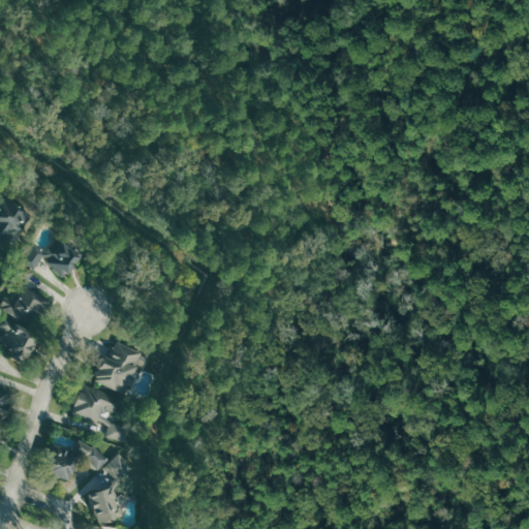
[(2,194),(0,196),(0,238),(10,245),(31,214),(2,194)]
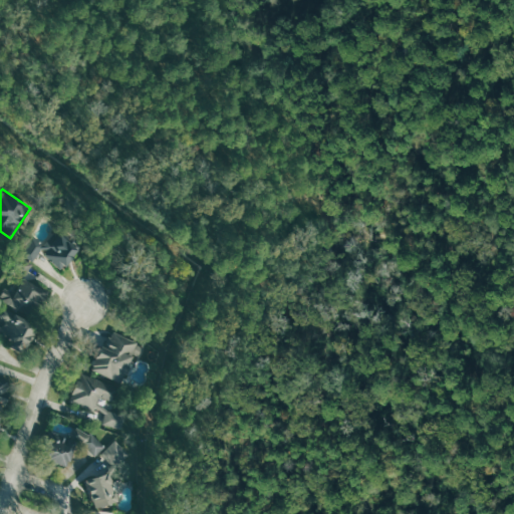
[(21,253),(32,239),(43,249),(58,231),(79,249),(60,271),(41,255),(33,263),(21,253)]
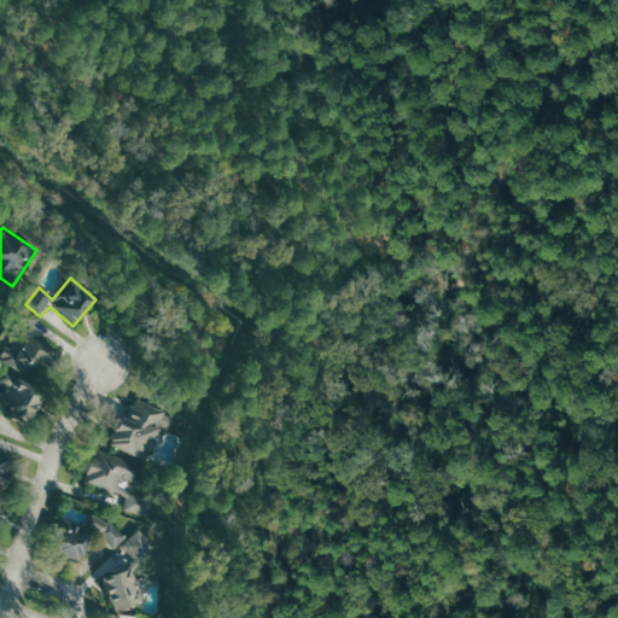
[(0,360),(0,347),(3,343),(17,351),(22,342),(6,324),(24,308),(39,319),(33,333),(60,349),(41,384),(0,360)]
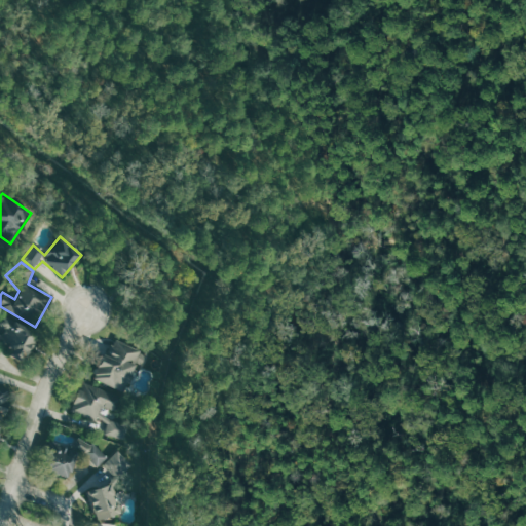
[(0,345),(8,350),(5,355),(24,365),(39,332),(0,312),(0,325),(6,328),(3,334),(0,333),(0,345)]
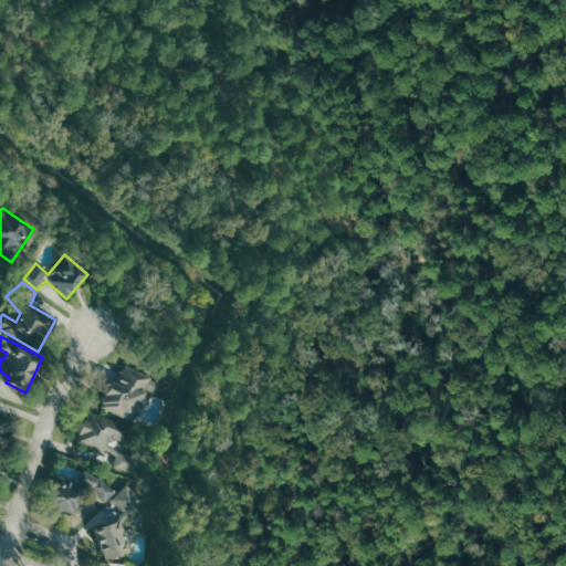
[(125,365),(152,377),(133,421),(98,406),(111,379),(117,383),(125,365)]
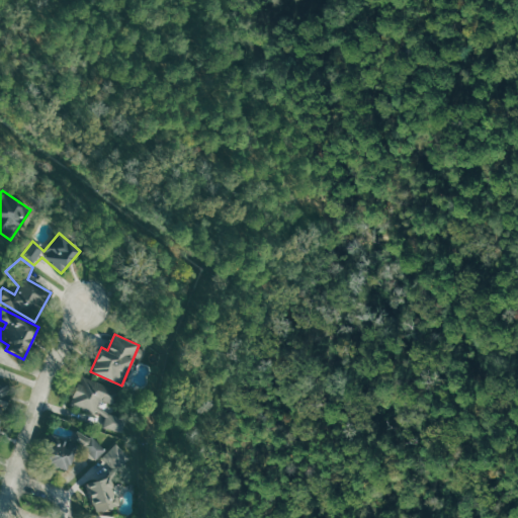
[(80,374),(70,404),(95,412),(96,410),(105,417),(102,427),(125,434),(132,414),(109,408),(100,405),(101,402),(116,407),(122,390),(80,374)]
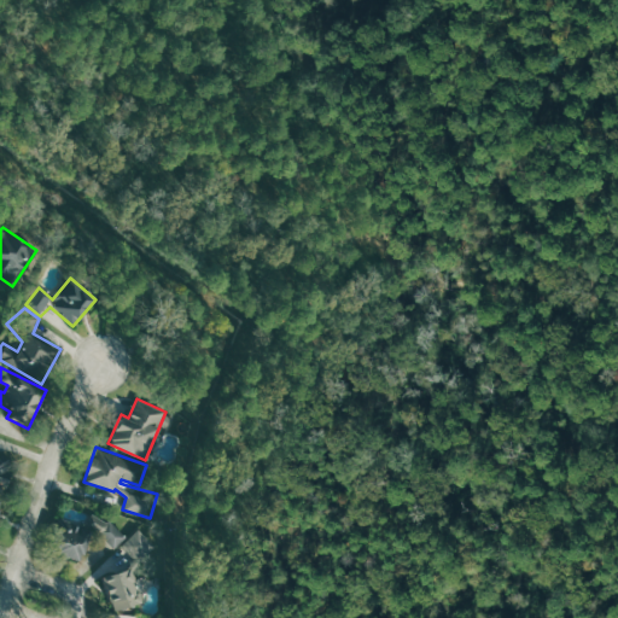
[(0,494),(1,495),(11,459),(0,455),(0,494)]
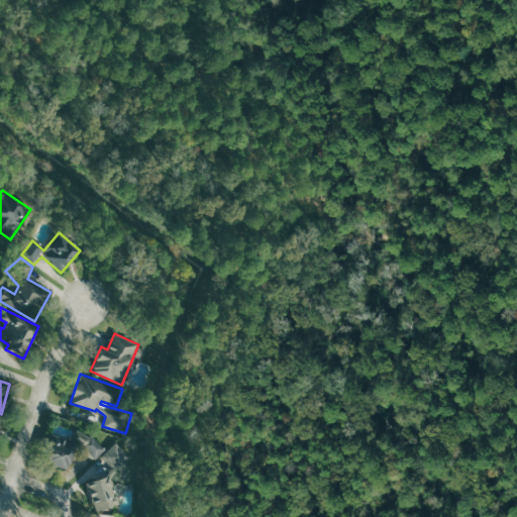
[(42,459),(53,438),(69,446),(78,429),(105,448),(95,458),(81,452),(76,449),(66,471),(42,459)]
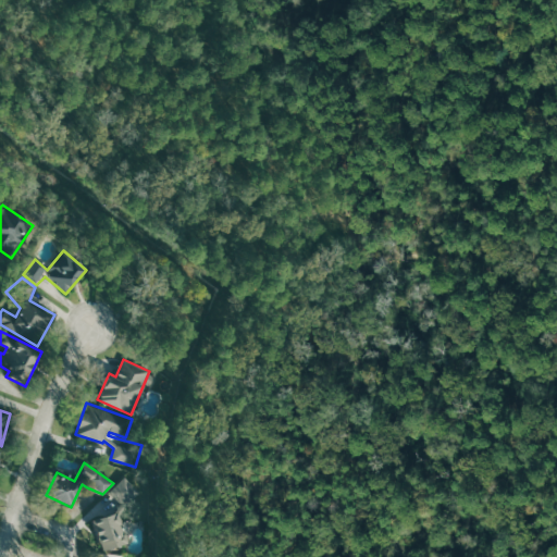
[(125,474),(109,491),(123,505),(116,511),(91,519),(101,551),(128,542),(120,515),(143,492),(125,474)]
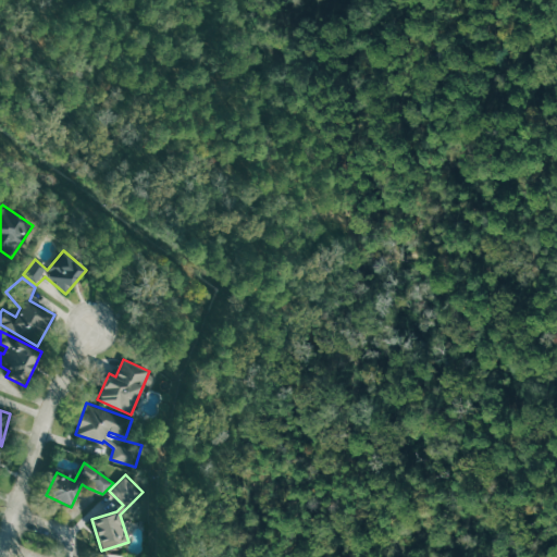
All buildings are outlined.
